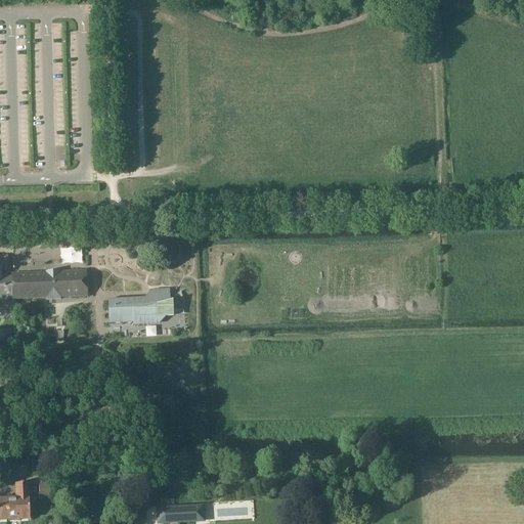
[(1,277),(0,267),(0,266),(0,298),(6,298),(6,299),(13,298),(12,276),(1,277)]
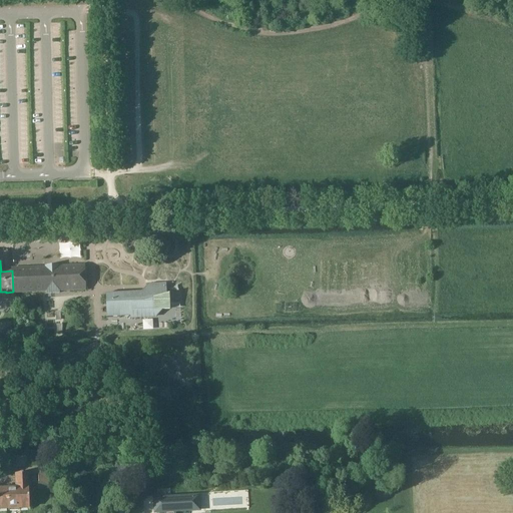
[(13,293),(88,292),(87,264),(12,266),(12,271),(13,292),(13,293)]
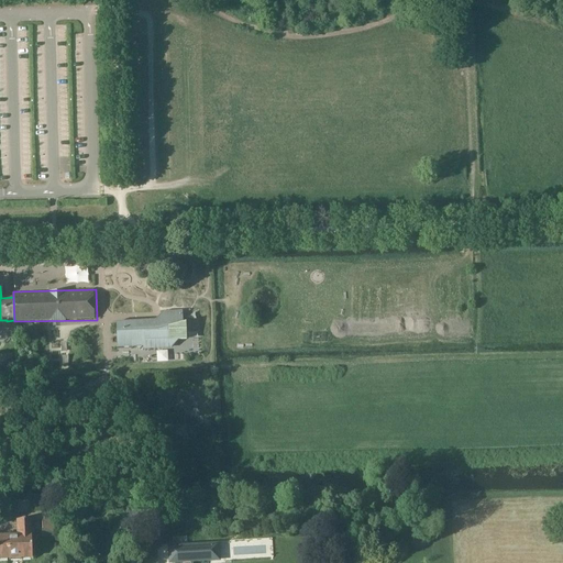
[(116,322),(117,349),(123,349),(167,346),(174,339),(184,338),(183,311),(163,312),(155,321),(116,322)]
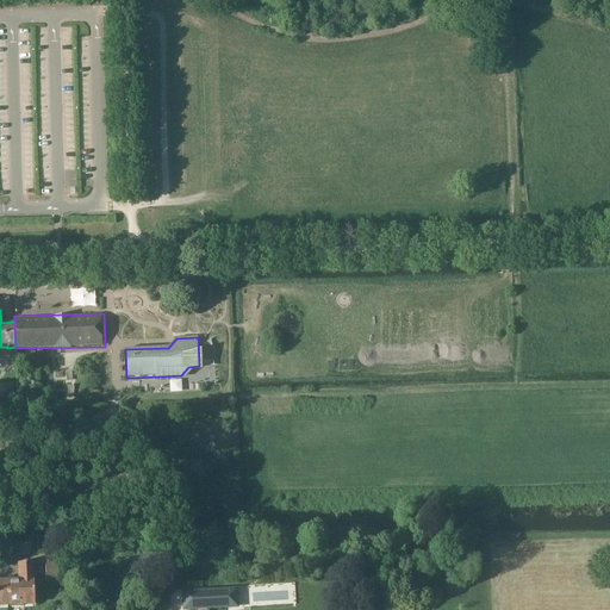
[(16,384),(0,384),(1,399),(16,399),(16,384)]
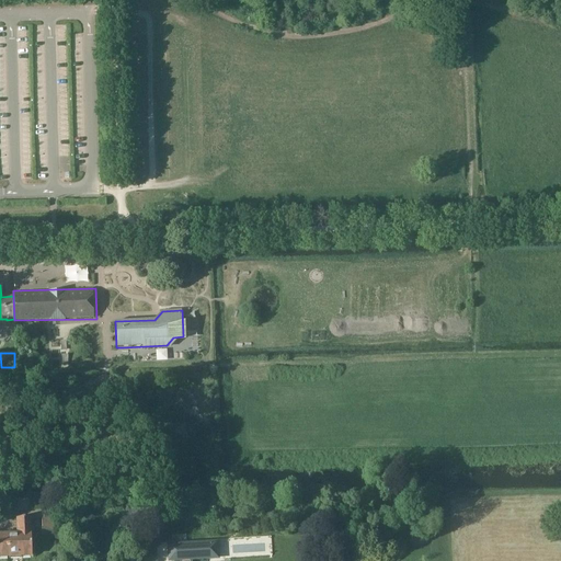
[(128,434),(127,436),(130,438),(137,443),(142,434),(137,431),(132,427),(128,434)]
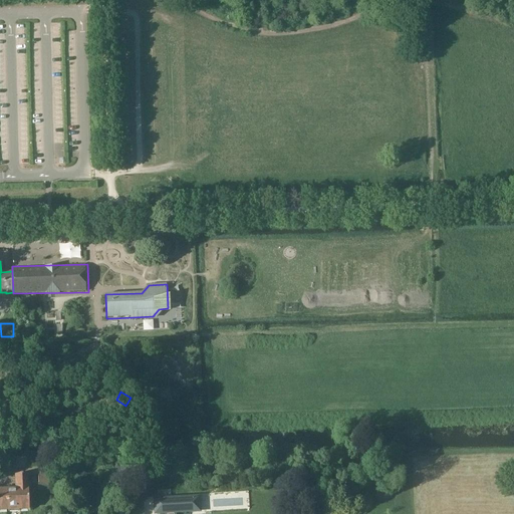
[(26,467),(25,457),(14,457),(14,467),(26,467)]
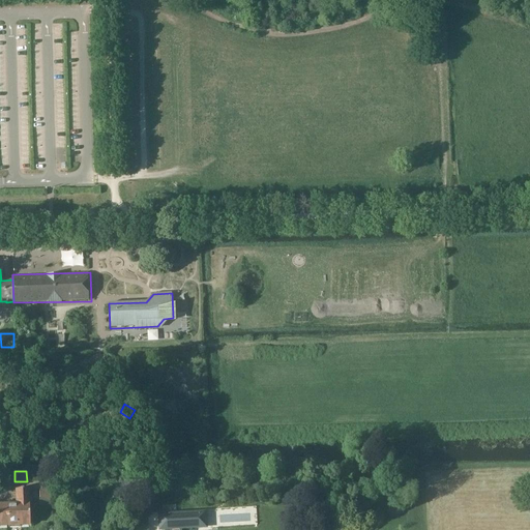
[(53,505),(52,478),(40,479),(41,505),(53,505)]
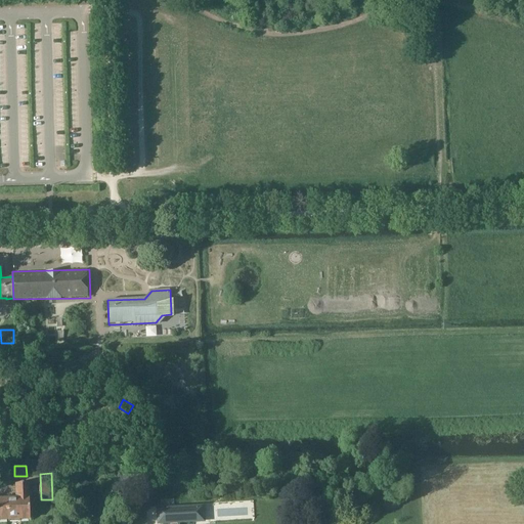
[(0,520),(30,519),(29,484),(15,484),(16,499),(0,499),(0,520)]
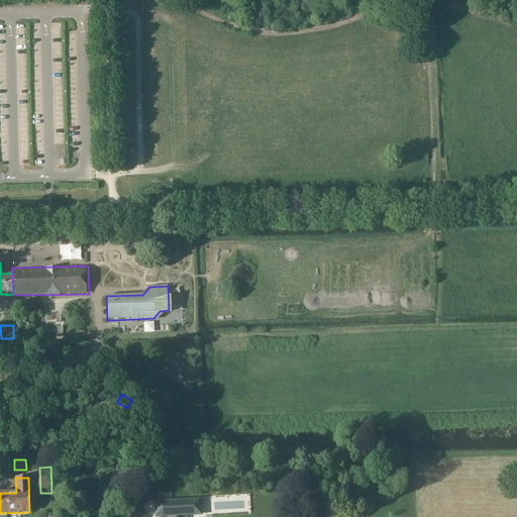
[(161,503),(156,503),(157,516),(165,516),(177,516),(178,515),(200,514),(200,501),(171,503),(161,503)]
